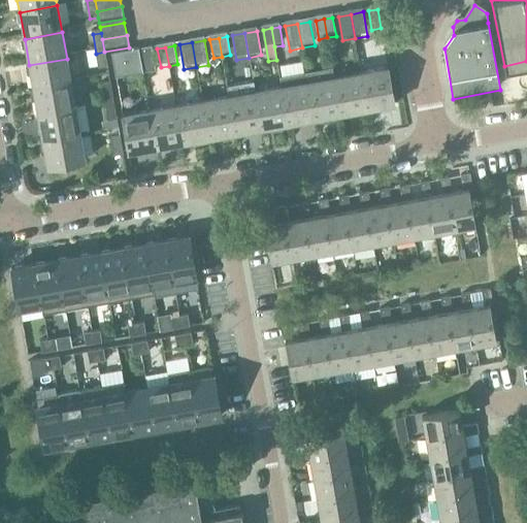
[(152,50),(139,52),(143,76),(156,74),(152,50)]
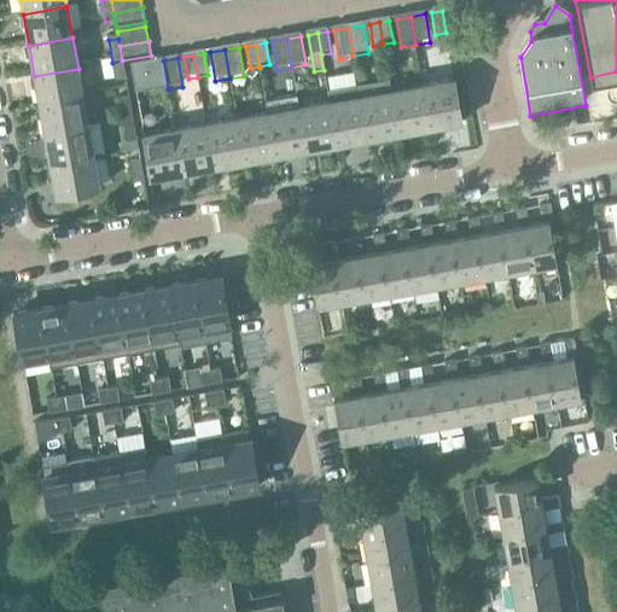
[(122,60),(112,63),(116,83),(127,82),(122,60)]
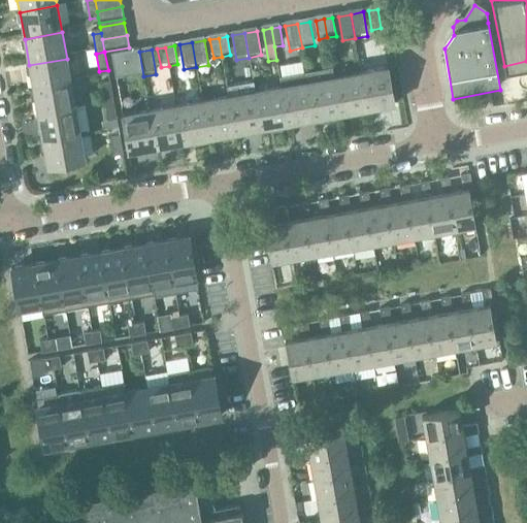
[(143,76),(139,52),(112,57),(117,82),(143,76)]
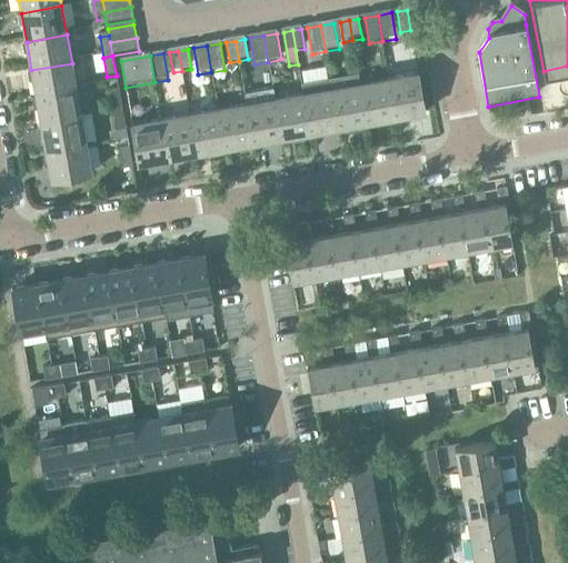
[(31,70),(37,99),(77,91),(72,63),(31,70)]
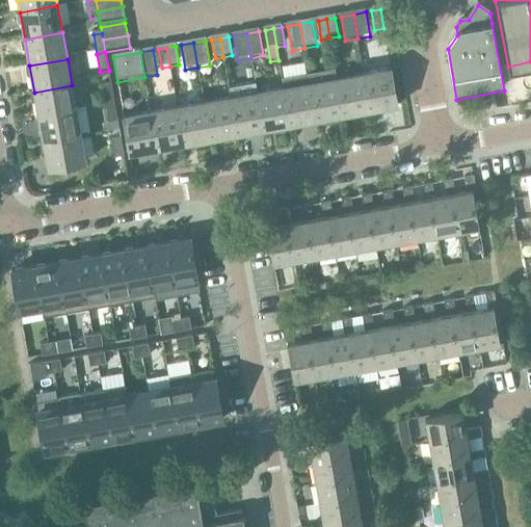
[(392,72),(365,77),(371,114),(398,110),(392,72)]
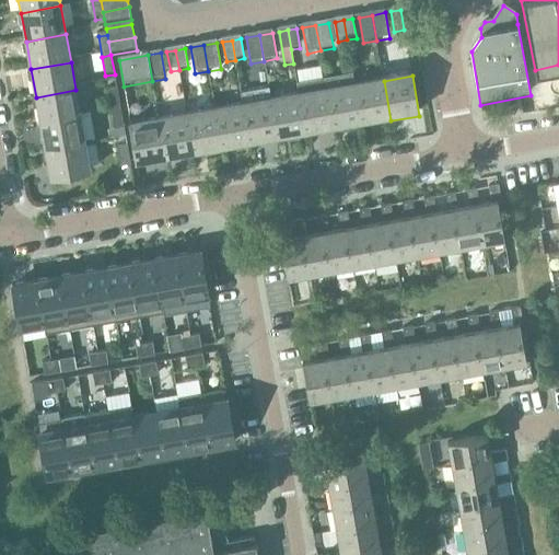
[(384,81),(356,85),(363,126),(391,120),(384,81)]
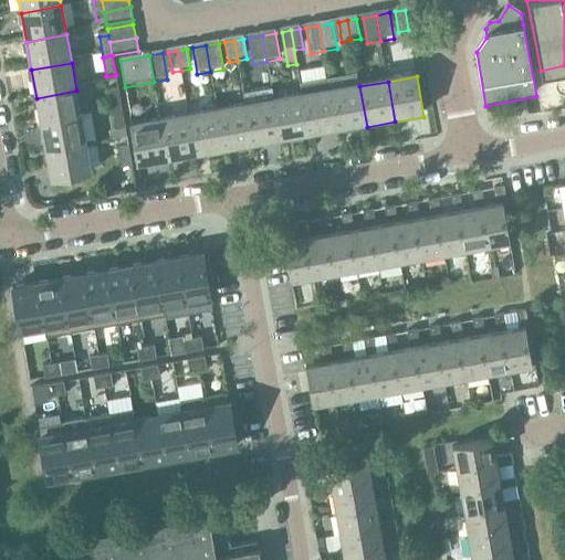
[(359,86),(331,92),(338,133),(367,127),(359,86)]
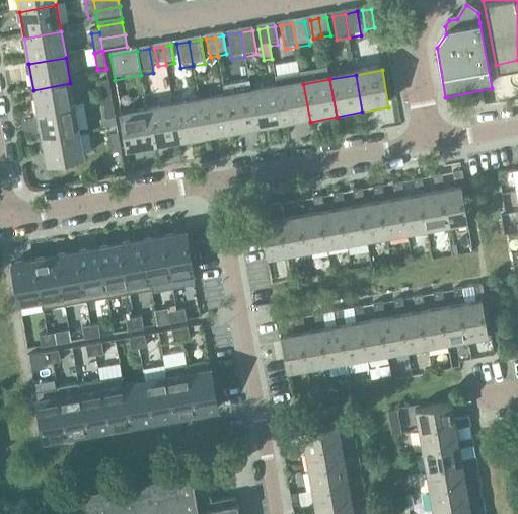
[(33,90),(38,117),(75,109),(70,83),(33,90)]
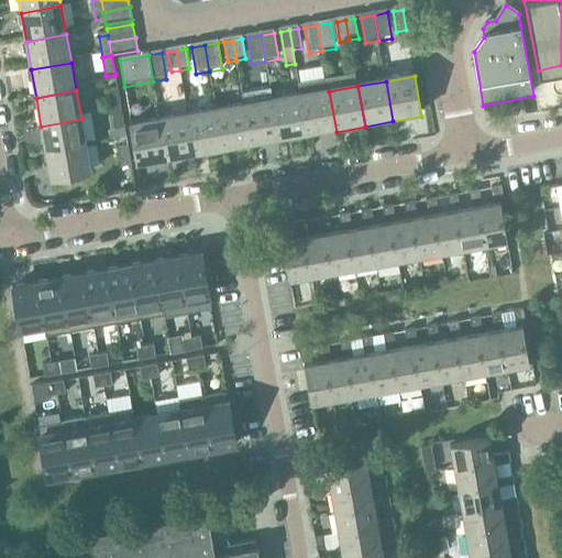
[(109,94),(112,113),(122,111),(118,91),(109,94)]
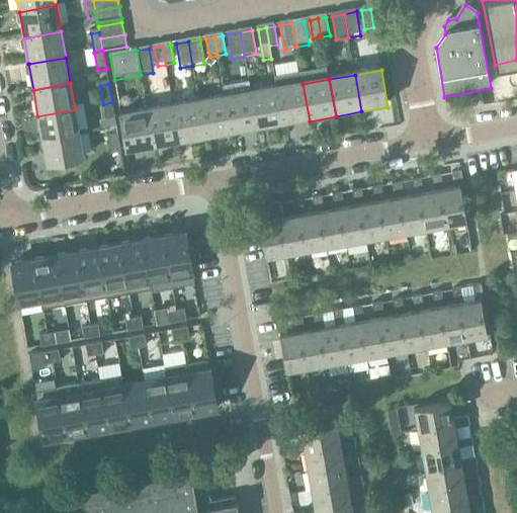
[(303,84),(277,89),(283,125),(310,121),(303,84)]
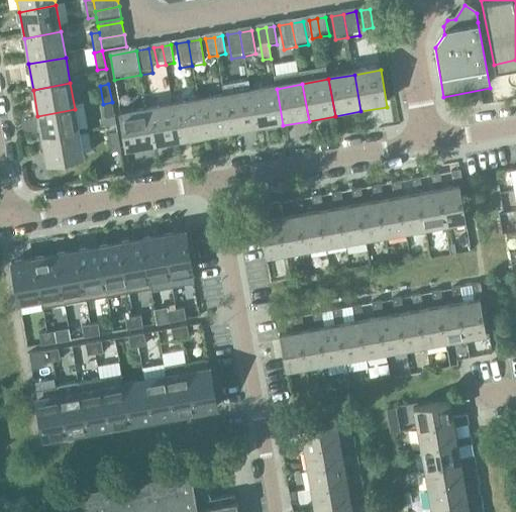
[(277,89),(250,93),(256,130),(283,125),(277,89)]
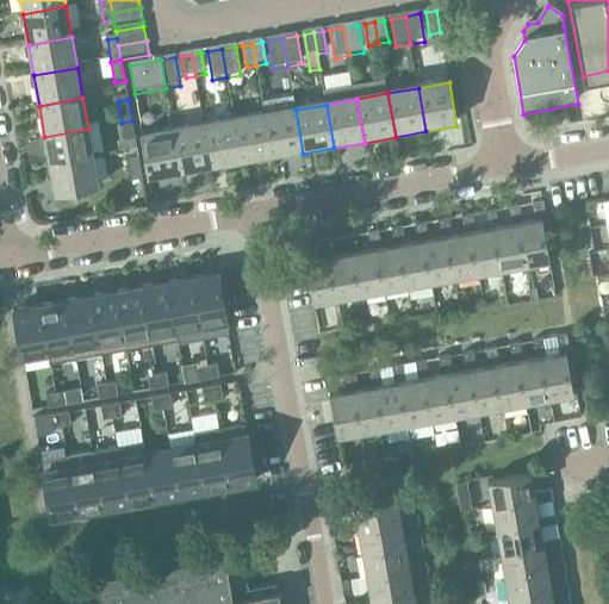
[(296,110),(265,116),(273,159),(303,154),(296,110)]
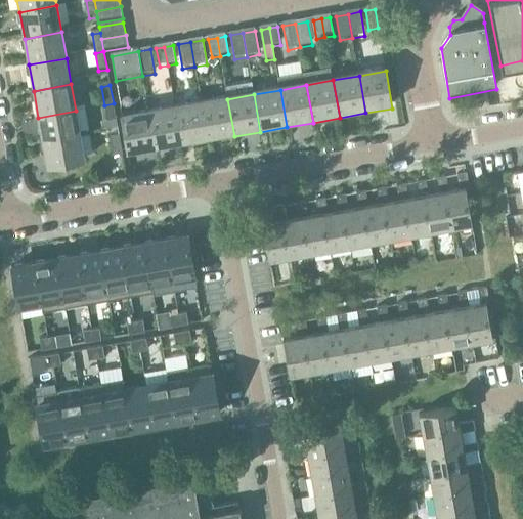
[(227,99),(201,104),(208,141),(234,136),(227,99)]
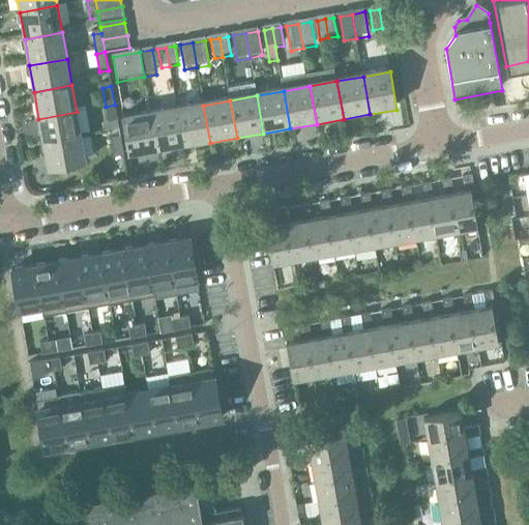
[(115,105),(106,107),(109,124),(118,123),(115,105)]
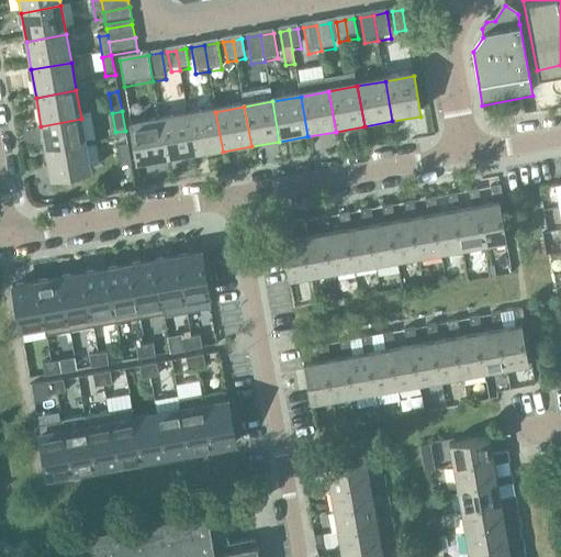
[(215,112),(188,117),(194,157),(223,152),(215,112)]
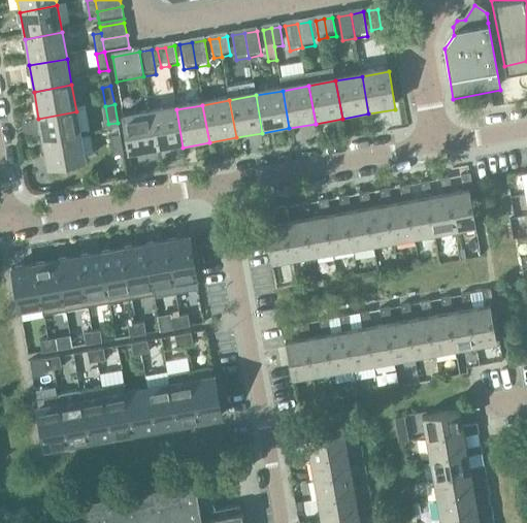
[(176,109),(150,115),(157,152),(183,148),(176,109)]
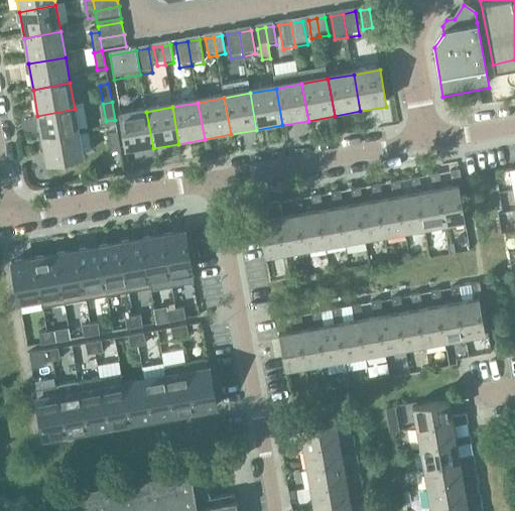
[(37,116),(42,141),(80,135),(75,109),(37,116)]
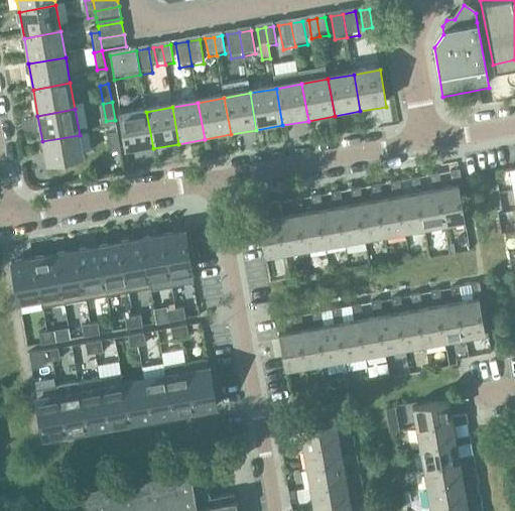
[(153,148),(146,112),(120,116),(127,153),(153,148)]
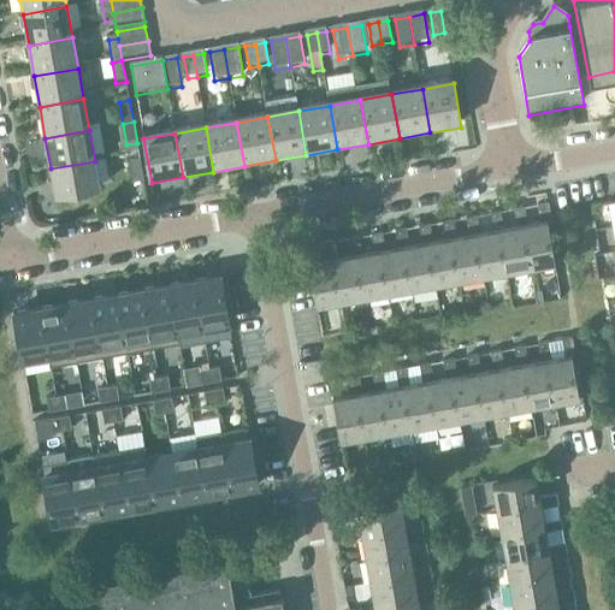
[(95,161),(51,169),(57,200),(100,191),(95,161)]
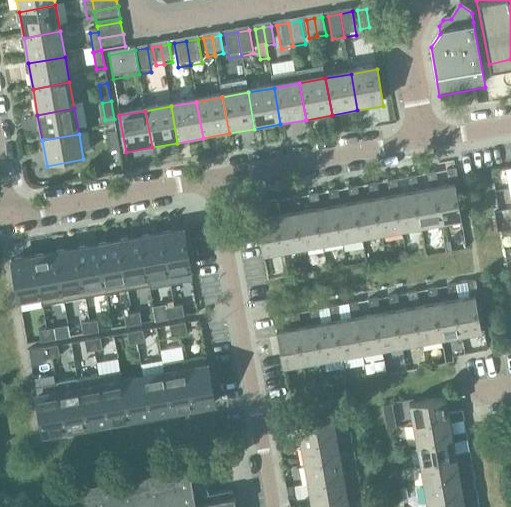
[(120,153),(117,135),(108,136),(111,154),(120,153)]
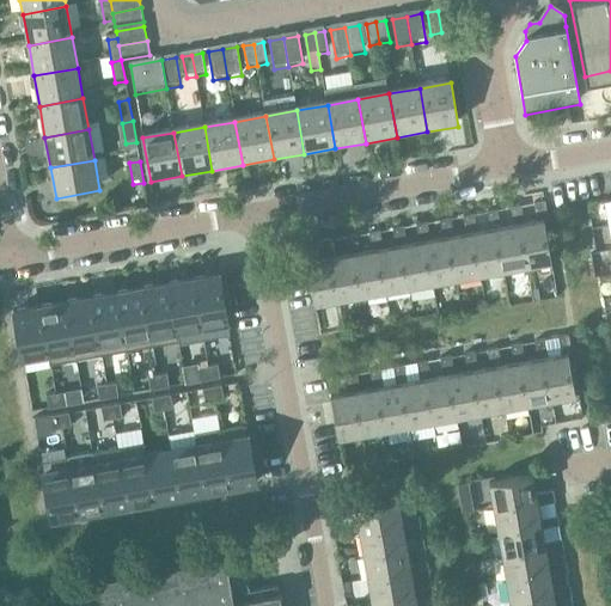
[(538,225),(525,227),(521,227),(529,271),(553,267),(545,224),(549,224),(545,206),(535,208),(538,225)]
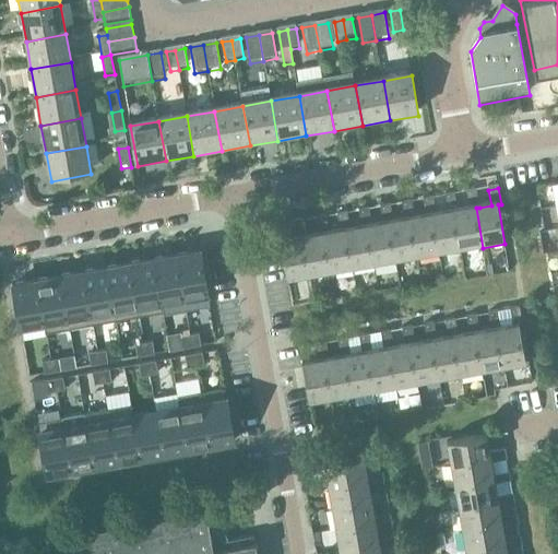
[(470,209),(458,211),(454,212),(462,251),(483,248),(476,208),(479,208),(477,192),(467,193),(470,209)]
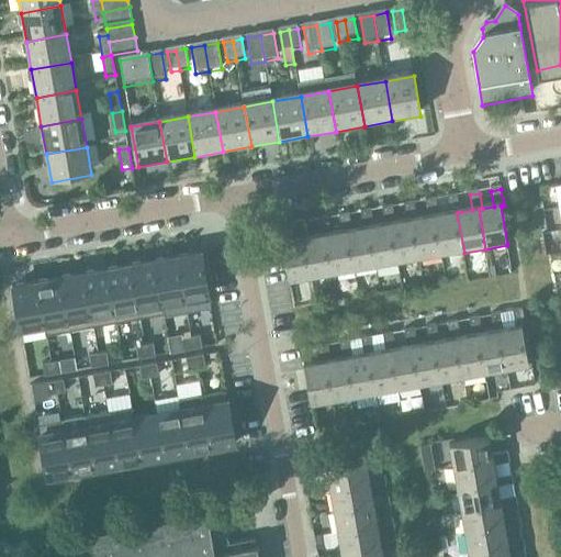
[(450,214),(439,216),(435,216),(442,257),(464,253),(457,213),(460,212),(458,197),(448,199),(450,214)]
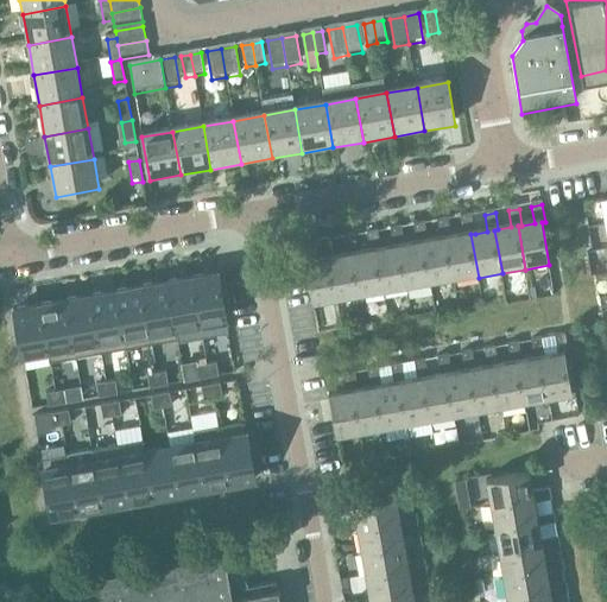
[(465,235),(451,238),(447,239),(455,282),(479,278),(470,234),(475,234),(472,217),(461,219),(465,235)]
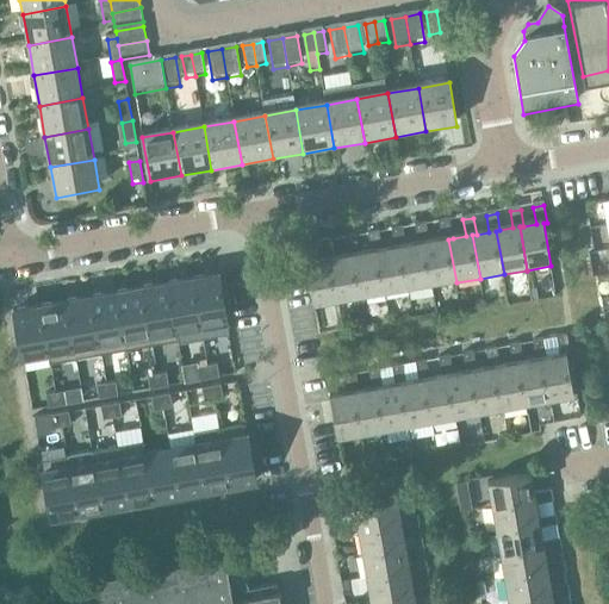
[(442,241),(429,243),(424,244),(433,287),(457,282),(448,240),(453,238),(449,222),(440,224),(442,241)]
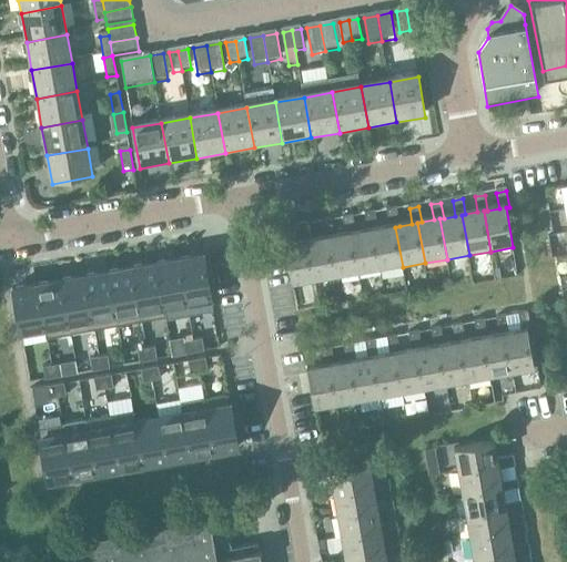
[(390,227),(378,230),(373,231),(381,272),(403,267),(395,227),(400,226),(397,211),(387,212),(390,227)]
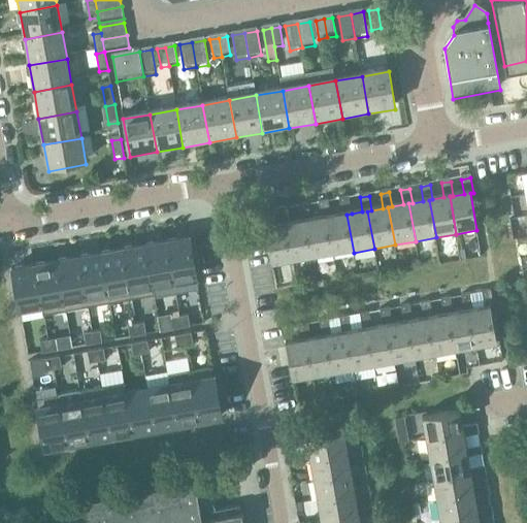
[(342,216),(331,218),(326,219),(333,256),(354,253),(347,215),(352,214),(349,199),(339,201),(342,216)]
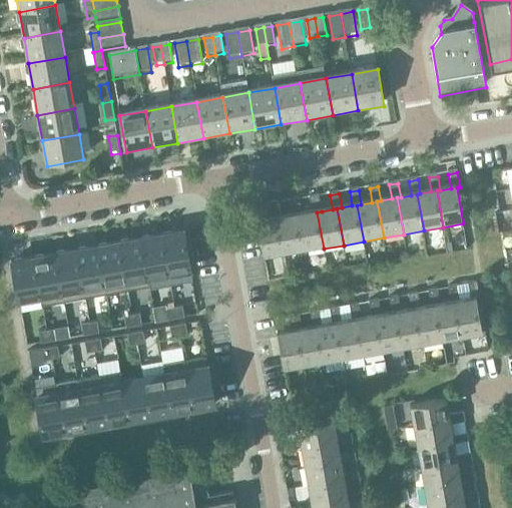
[(313,212),(302,214),(298,215),(304,252),(324,248),(317,212),(322,211),(319,197),(310,198),(313,212)]
